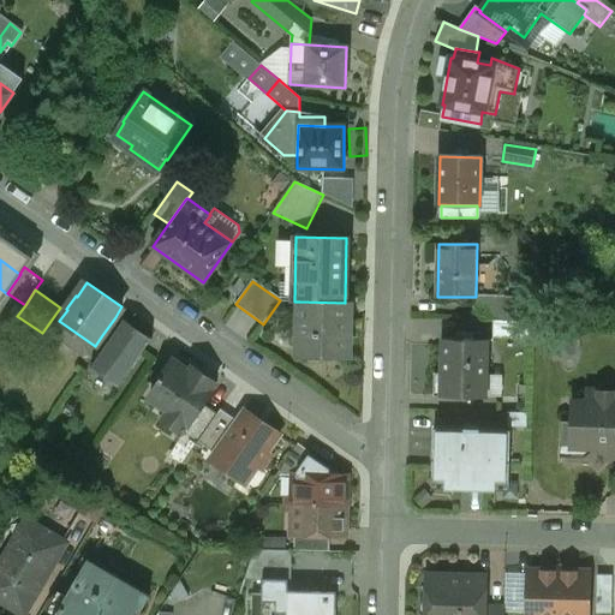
[(505,297),(476,296),(476,297),(473,297),(473,321),(494,322),(505,322),(505,297)]
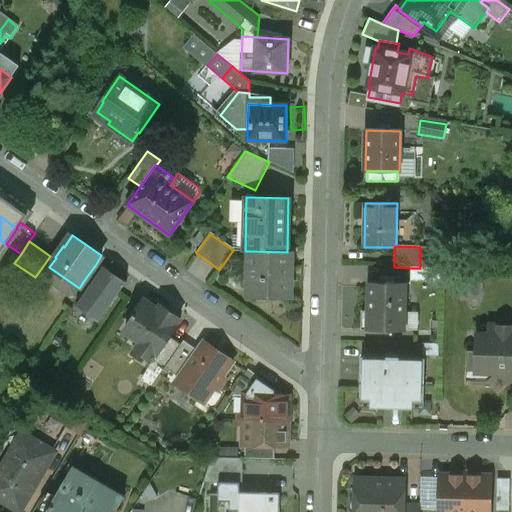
[(287,252),(249,251),(248,297),(290,298),(291,252),(287,252)]
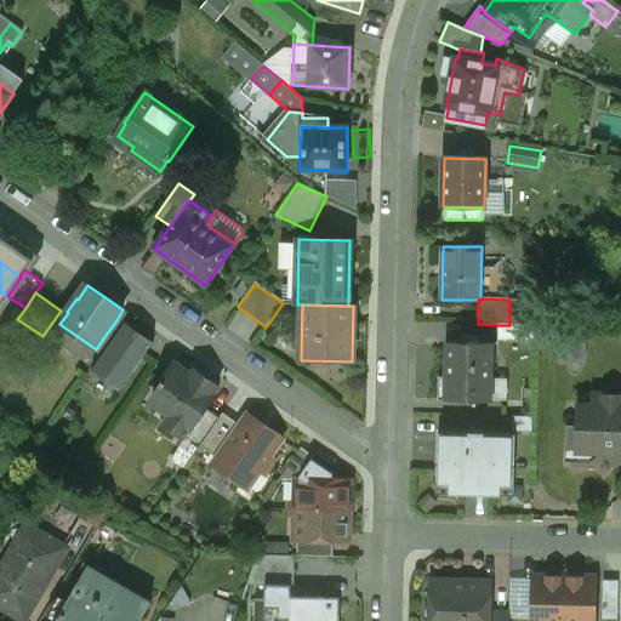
[(153,343),(125,323),(124,325),(117,320),(103,339),(110,345),(92,371),(120,391),(153,343)]
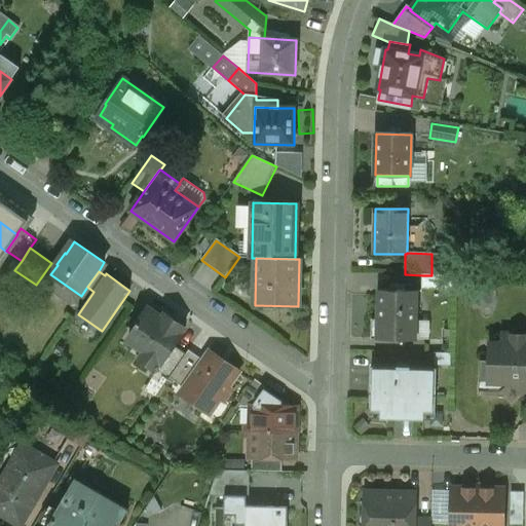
[(81,296),(50,274),(46,282),(47,287),(71,304),(76,303),(81,296)]
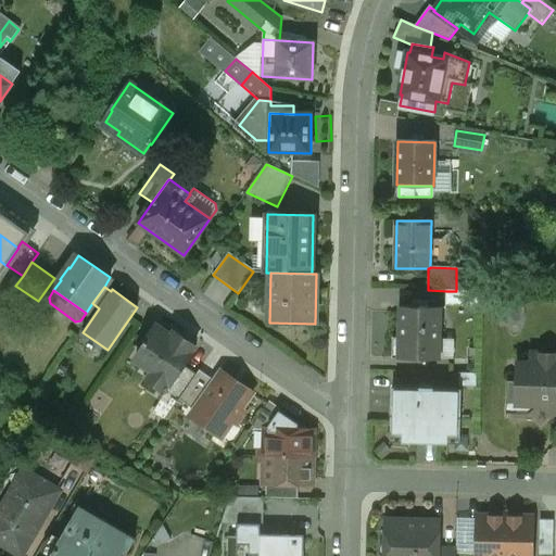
[(456,291),(446,291),(446,305),(479,306),(479,291),(456,291)]
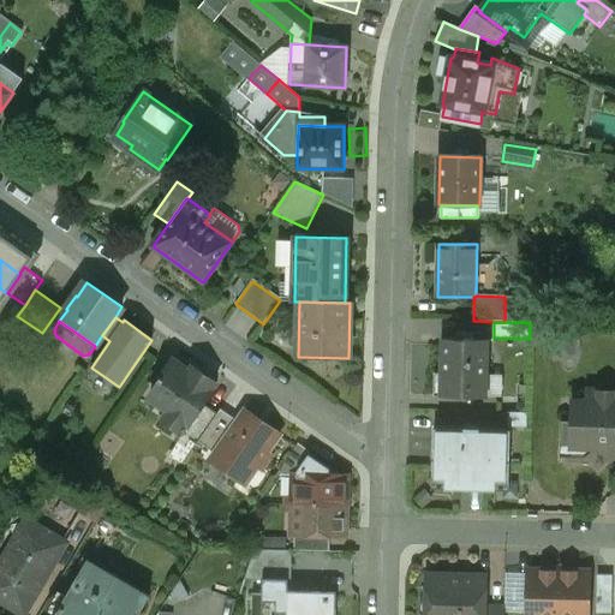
[(578,336),(557,334),(555,348),(577,351),(578,336)]
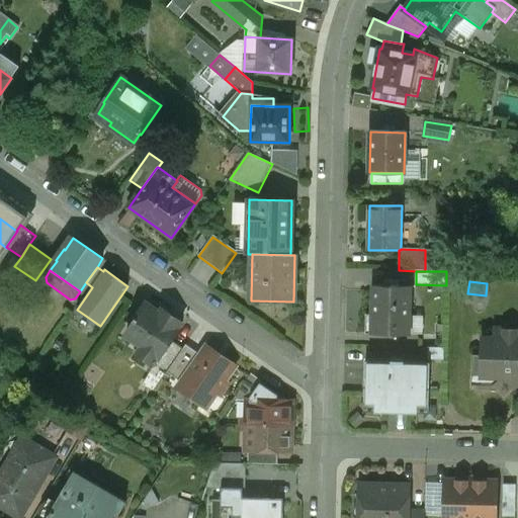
[(410,286),(373,286),(372,316),(366,315),(365,334),(408,335),(410,286)]
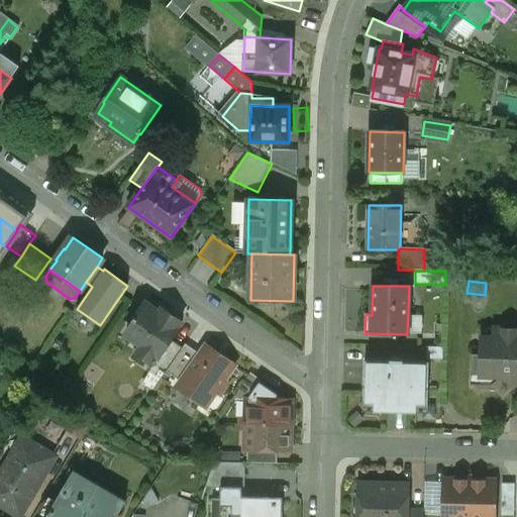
[(145,303),(132,322),(133,323),(126,333),(141,344),(135,352),(153,365),(171,341),(171,340),(178,329),(177,328),(182,322),(163,308),(160,312),(145,303)]
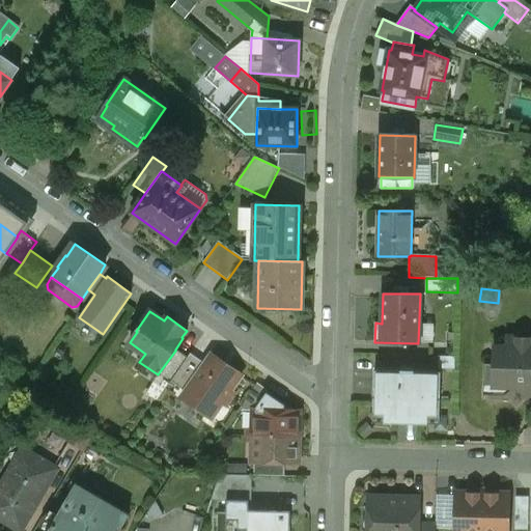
[(530,338),(506,338),(506,348),(494,347),(493,365),(485,365),(484,387),(516,388),(527,397),(530,393),(530,338)]
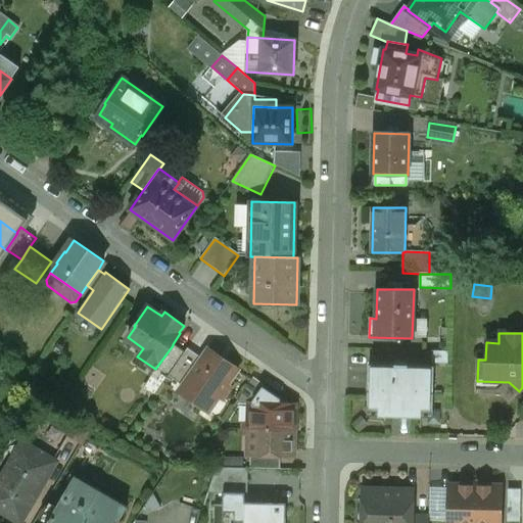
[(173,345),(155,369),(162,374),(161,375),(167,378),(169,376),(184,353),(173,344),(173,345)]
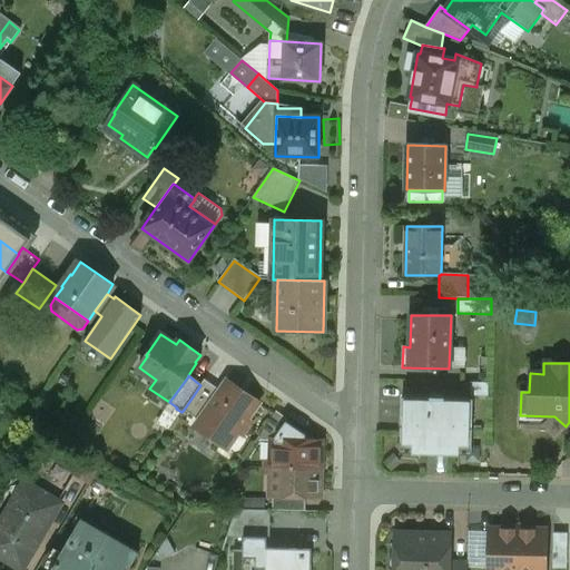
[(200,385),(184,410),(199,421),(219,391),(204,380),(200,385)]
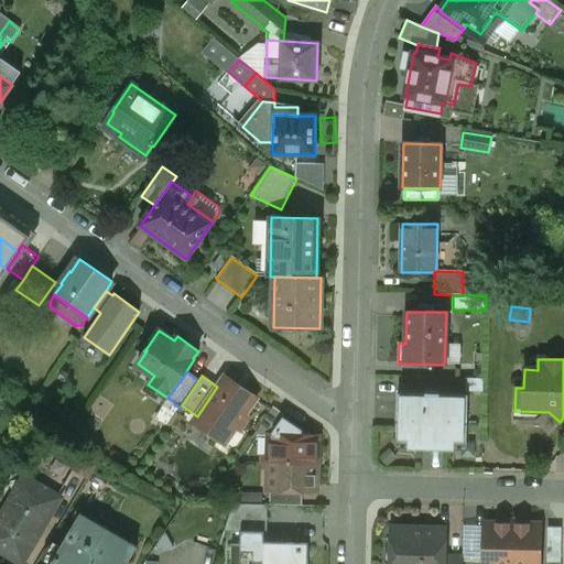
[(236,386),(225,377),(217,387),(197,416),(194,420),(220,438),(229,426),(235,430),(236,430),(239,432),(249,419),(245,416),(257,399),(241,389),(241,390),(232,390),(236,386)]
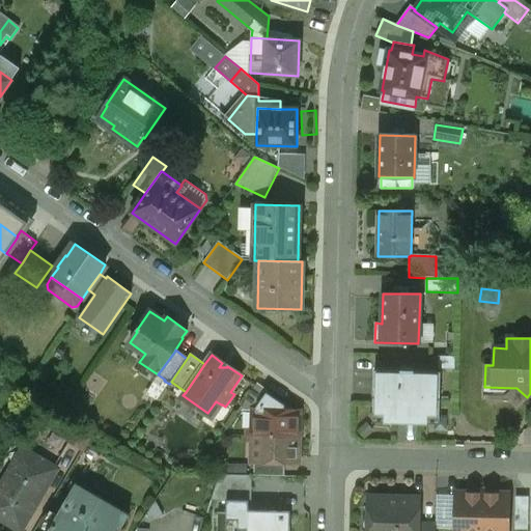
[(454,357),(438,357),(438,369),(454,369),(454,357)]
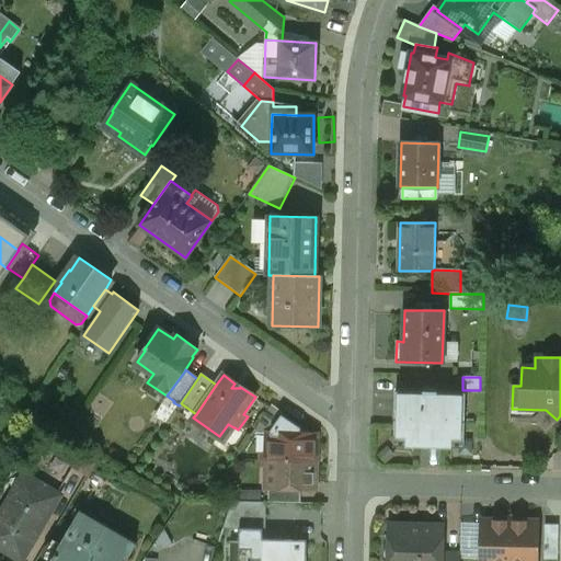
[(423,392),(396,391),(393,437),(408,438),(408,444),(449,445),(449,438),(464,439),(465,393),(437,392),(423,391),(423,392)]
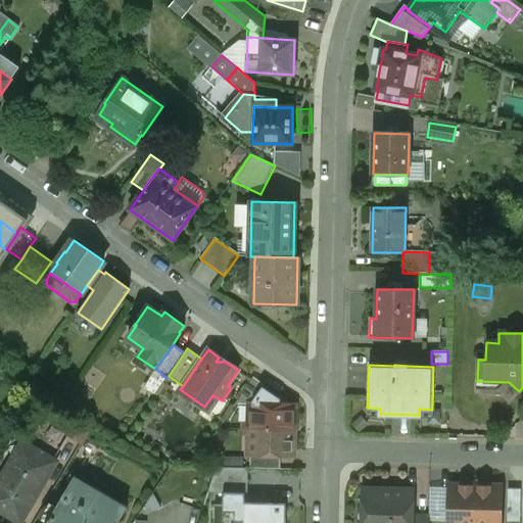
[(155,369),(143,389),(155,395),(167,378),(161,375),(162,374),(155,369)]
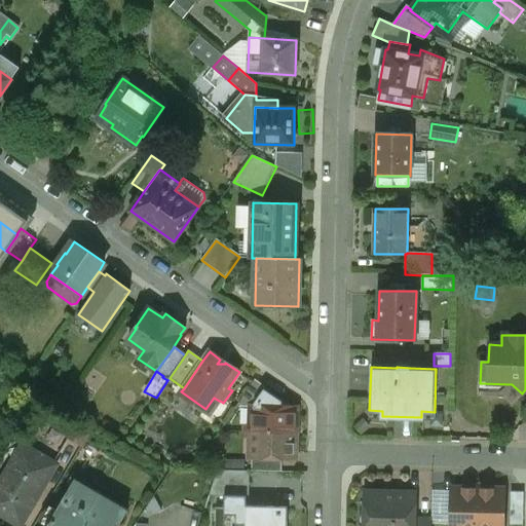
[(283,402),(264,389),(254,404),(254,407),(268,408),(268,406),(282,407),(283,402)]
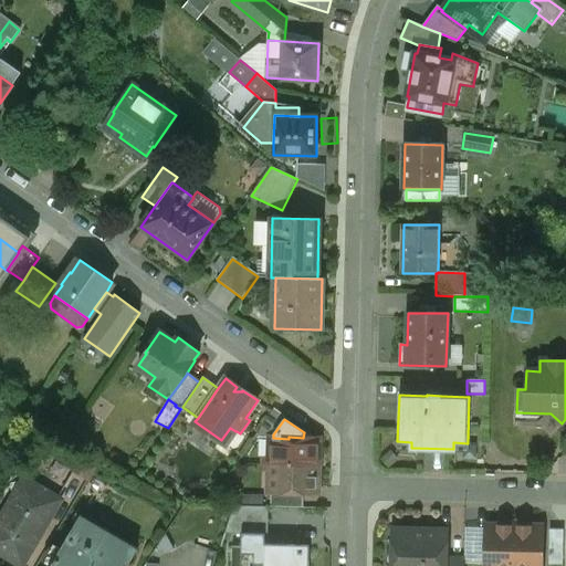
[(303,438),(289,437),(289,439),(273,438),(271,438),(271,465),(317,467),(317,459),(320,459),(320,444),(317,444),(317,438),(303,438)]
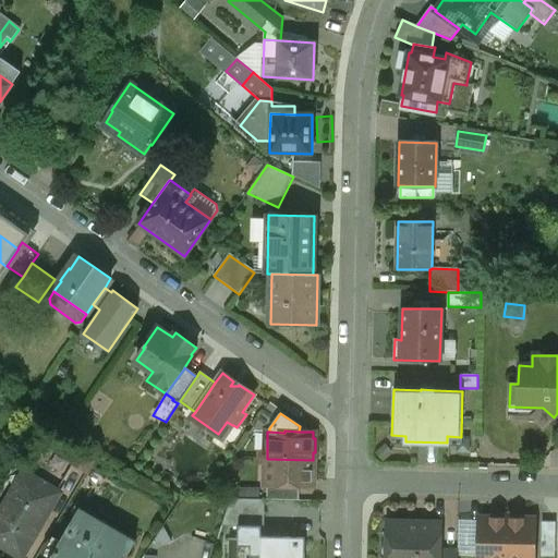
[(313,460),(267,459),(266,485),(267,485),(286,486),(286,487),(299,487),(312,488),(312,482),(316,482),(316,468),(312,468),(313,460)]
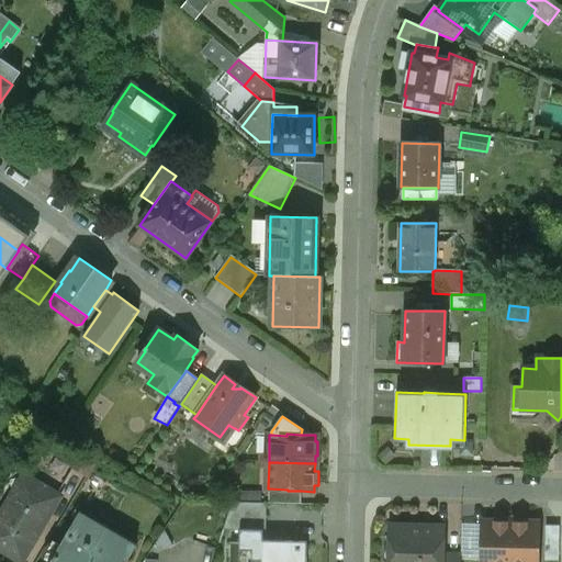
[(59,496),(30,480),(10,514),(4,512),(0,518),(0,547),(22,560),(59,496)]
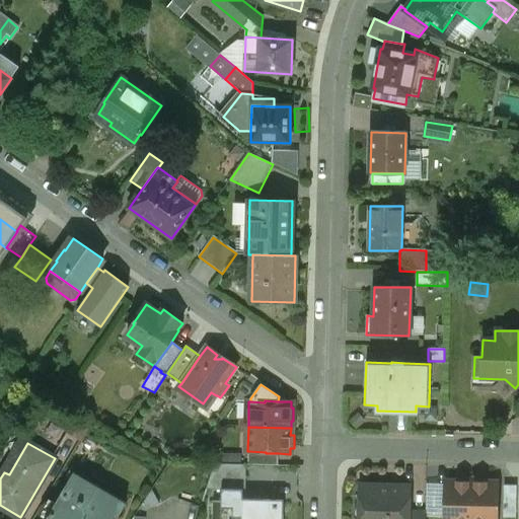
[(266,452),(248,451),(248,465),(278,465),(278,453),(266,453),(266,452)]
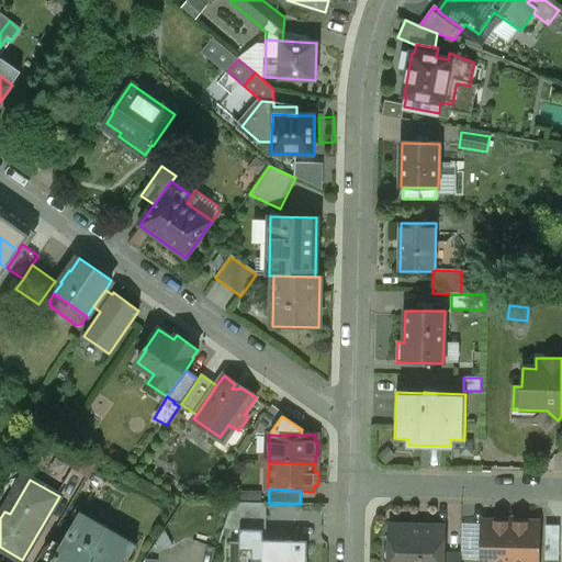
[(258,494),(249,494),(248,503),(258,503),(258,494)]
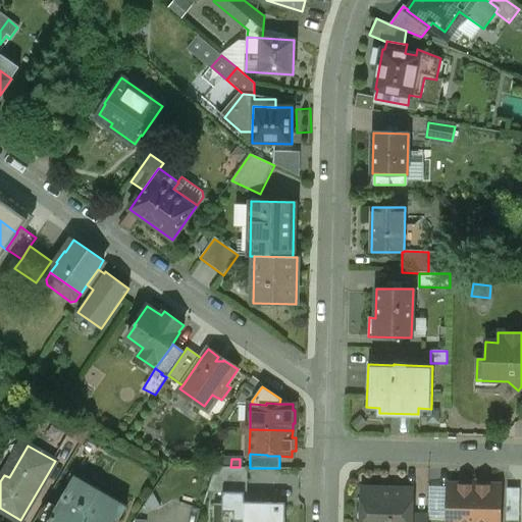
[(230,467),(215,467),(207,492),(247,493),(248,468),(240,467),(230,467)]
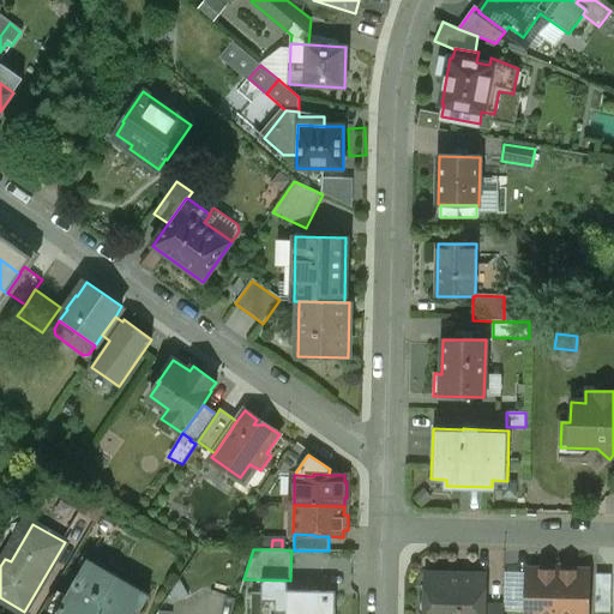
[(149,597),(101,567),(97,572),(84,565),(55,613),(133,613),(136,611),(139,613),(149,597)]
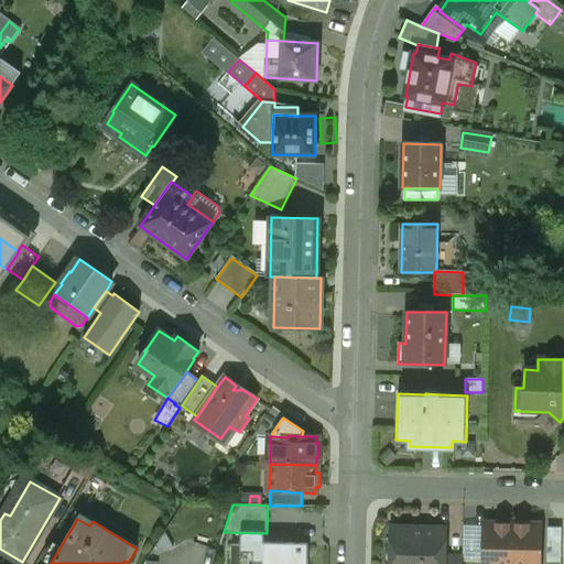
[(503,524),(484,523),(484,527),(484,549),(483,563),(511,563),(512,522),(503,522),(503,524)]
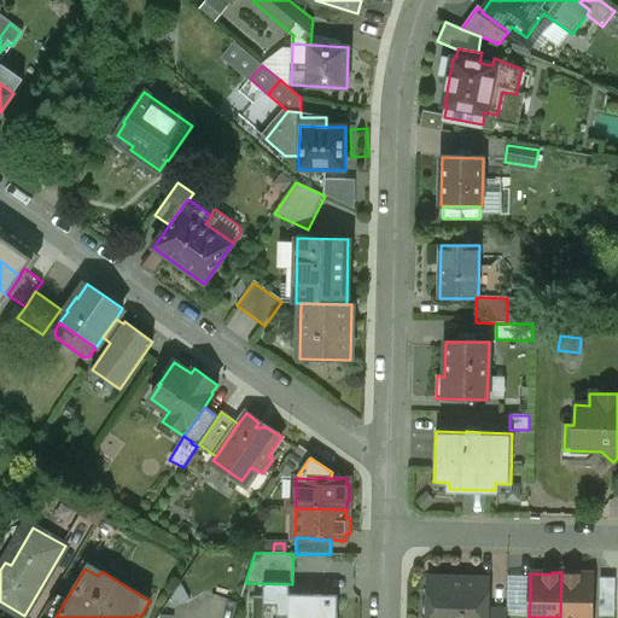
[(590,617),(592,575),(570,575),(570,572),(561,572),(560,617),(590,617)]
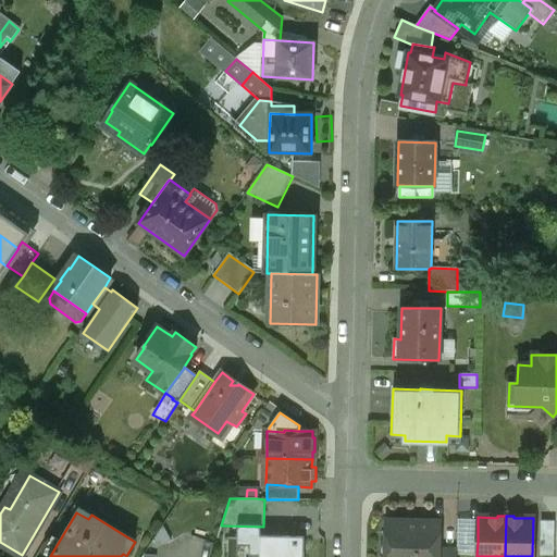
[(478,520),(457,520),(457,551),(470,551),(470,542),(478,542),(478,520)]
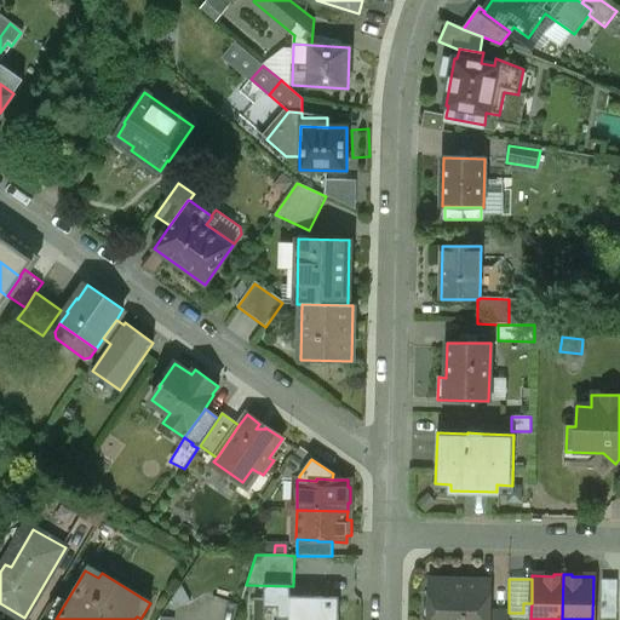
[(618,580),(602,580),(601,619),(616,619),(618,580)]
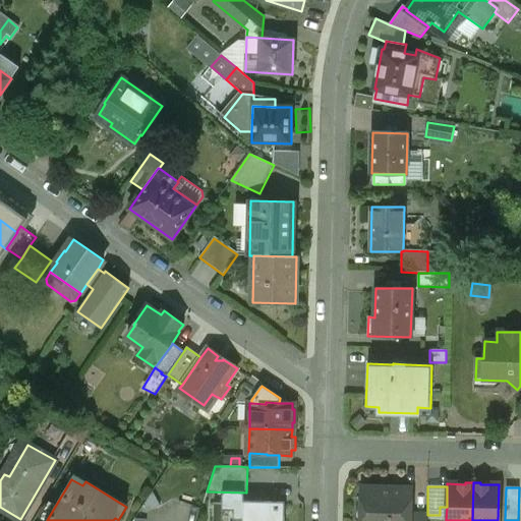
[(411,489),(360,488),(360,509),(356,513),(356,520),(410,520),(410,514),(411,489)]
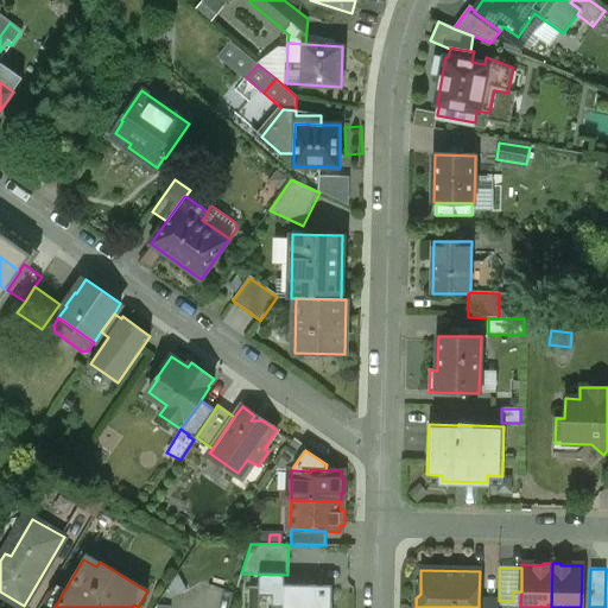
[(329,607),(330,590),(249,588),(249,607),(329,607)]
